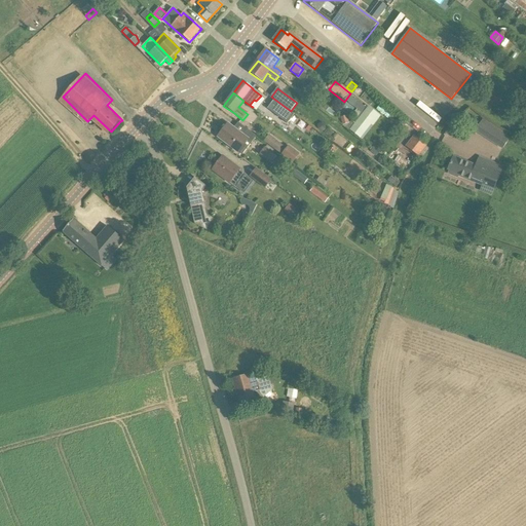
[(294,114),(291,111),(279,103),(275,100),(268,109),(287,123),(294,114)]
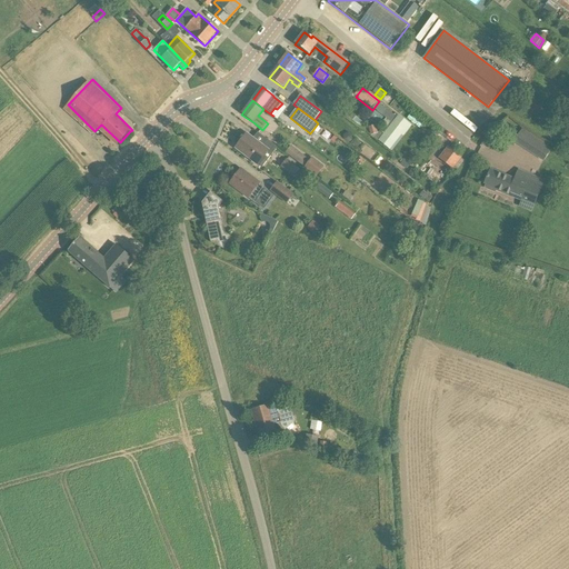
[(390,126),(403,137),(412,126),(398,116),(397,118),(391,123),(390,126)]
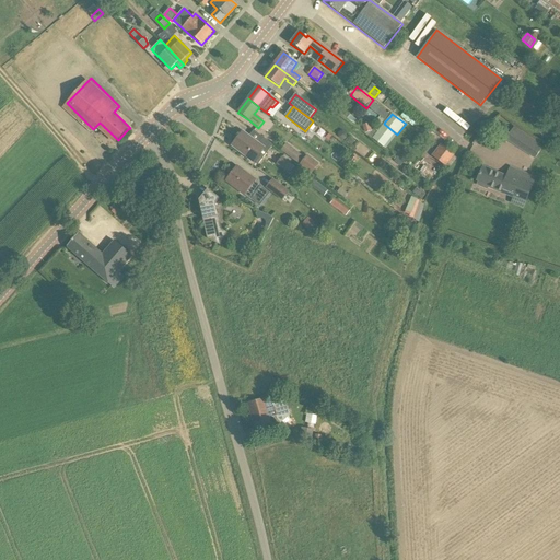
[(362,126),(364,133),(372,131),(370,124),(362,126)]
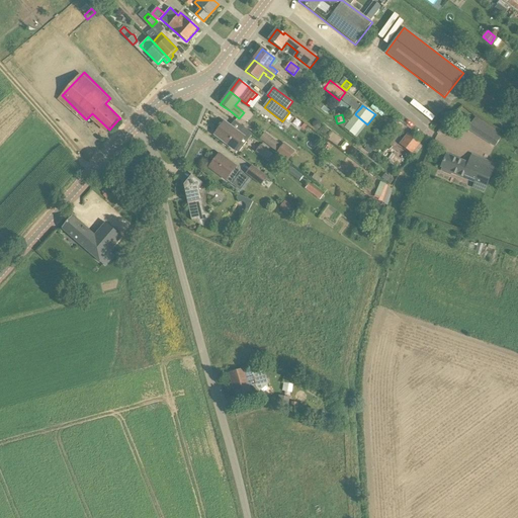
[(502,136),(477,118),(468,130),(495,147),(502,136)]
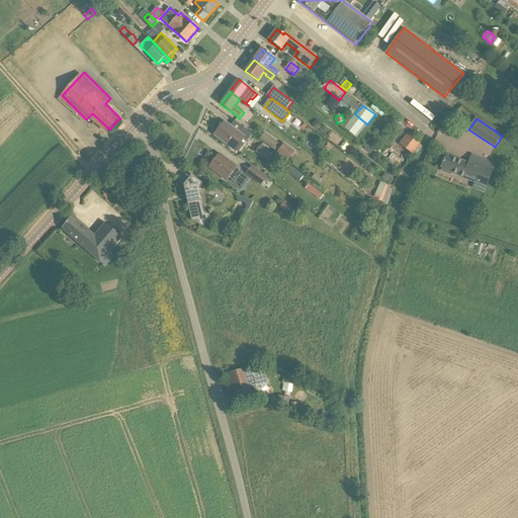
[(235,120),(230,126),(225,122),(214,136),(235,150),(239,153),(253,135),(235,120)]
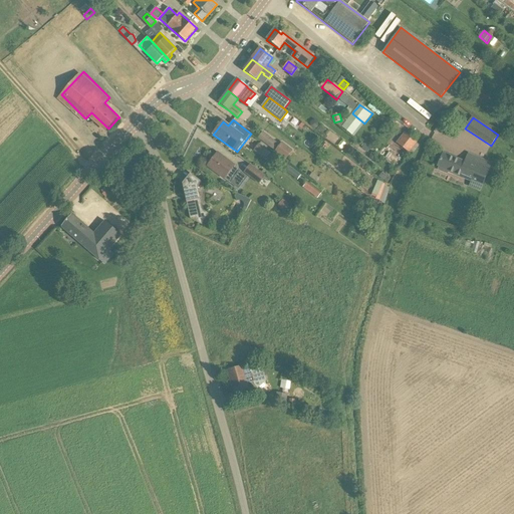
[(276,152),(280,146),(263,133),(259,139),(276,152)]
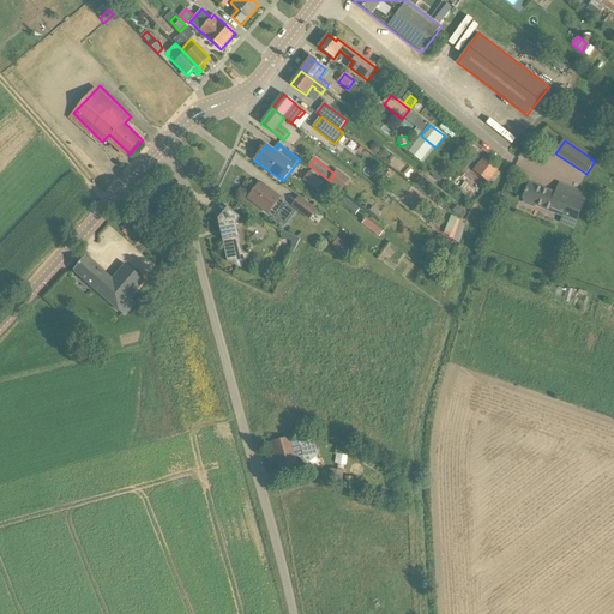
[(473,172),(488,184),(498,170),(482,158),(473,172)]
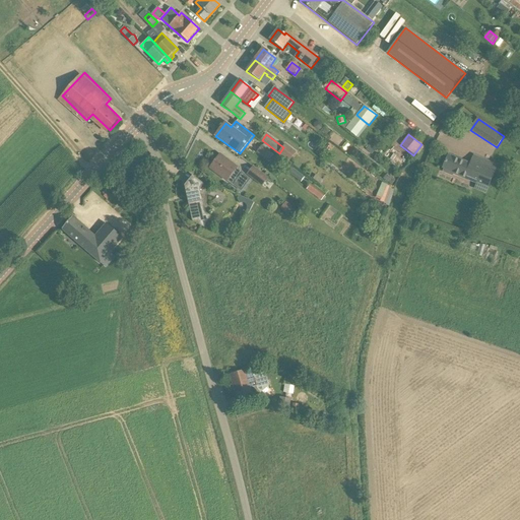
[(262,145),(256,152),(265,159),(265,158),(268,161),(273,155),(269,152),(270,152),(269,151),(271,149),(264,143),(262,146),(262,145)]
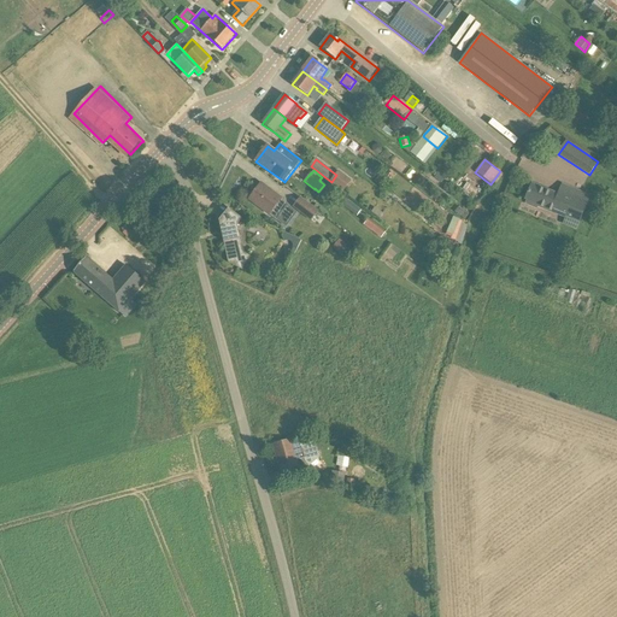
[(339,172),(336,175),(331,182),(330,183),(342,192),(351,182),(339,172)]
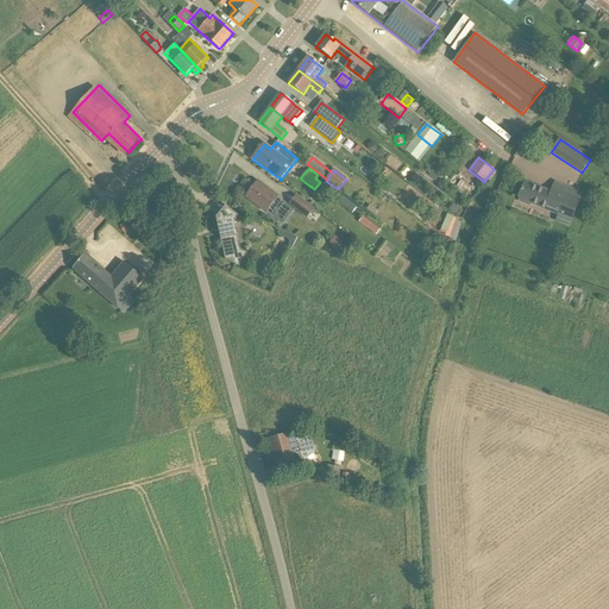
[(286,202),(259,181),(248,196),(274,218),(286,202)]
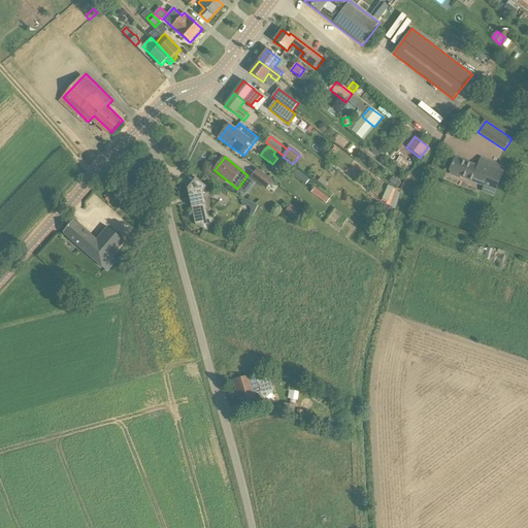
[(496,190),(505,168),(481,158),(476,168),(455,159),(450,171),(451,171),(450,174),(459,178),(460,176),(483,186),(484,185),(496,190)]
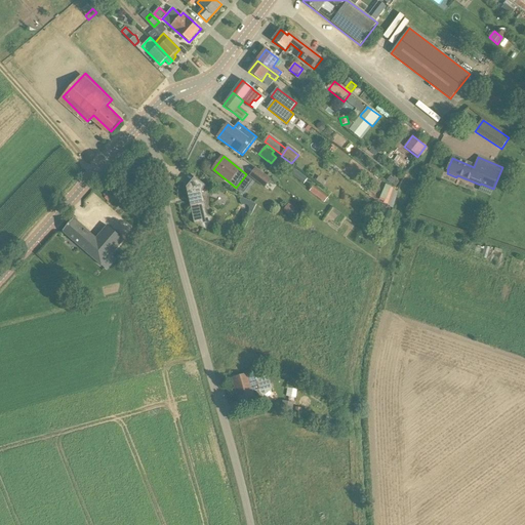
[(255,168),(249,176),(265,189),(271,180),(255,168)]
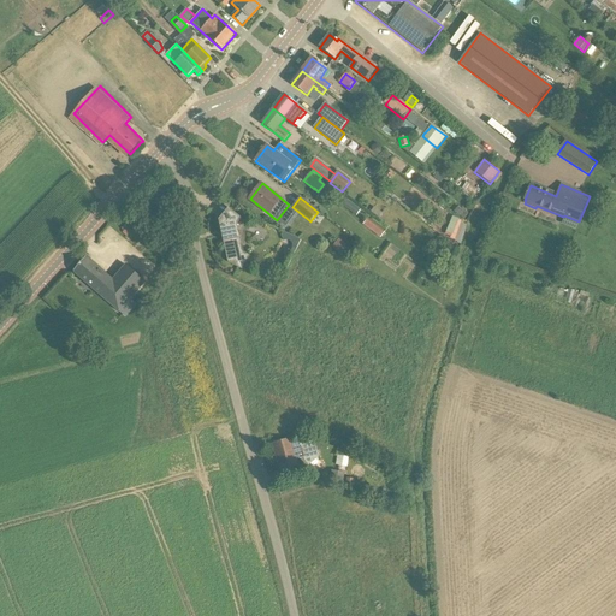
[(356,217),(361,211),(343,197),(338,205),(356,217)]
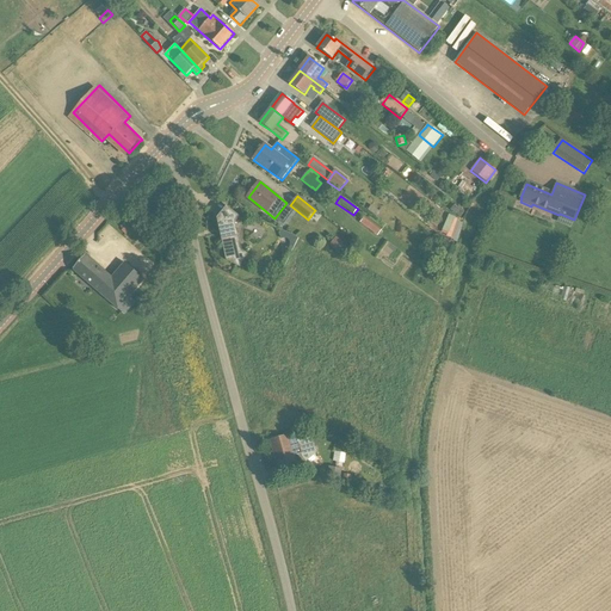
[(236,222),(240,216),(227,205),(217,217),(227,259),(241,267),(248,253),(242,250),(236,222)]
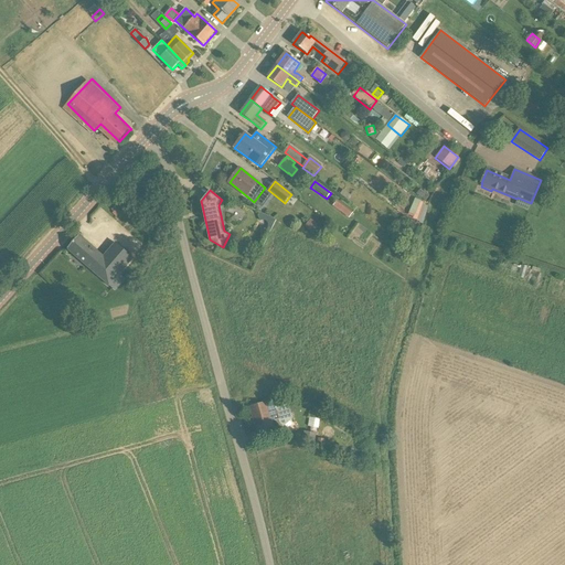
[(420,190),(416,194),(426,201),(429,196),(420,190)]
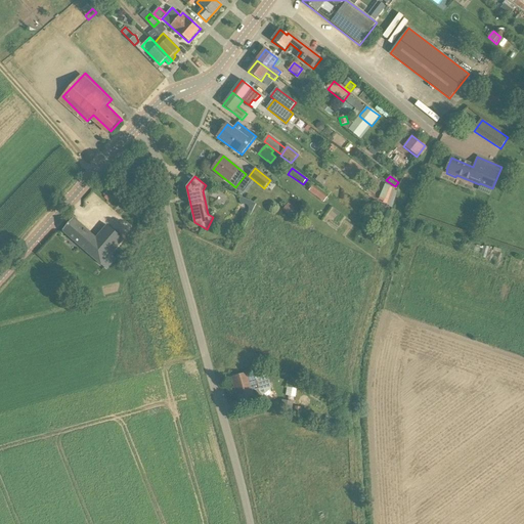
[(308,191),(323,203),(328,198),(312,186),(308,191)]
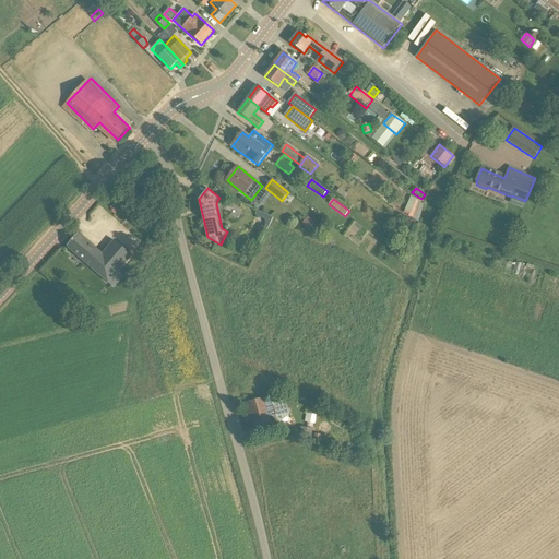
[(307,218),(301,225),(314,235),(320,228),(307,218)]
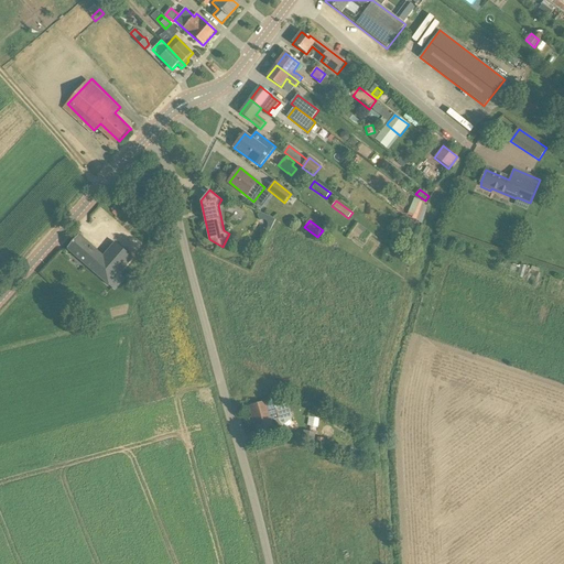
[(123,253),(126,251),(116,243),(104,258),(78,236),(67,249),(115,290),(121,281),(117,277),(131,260),(123,253)]
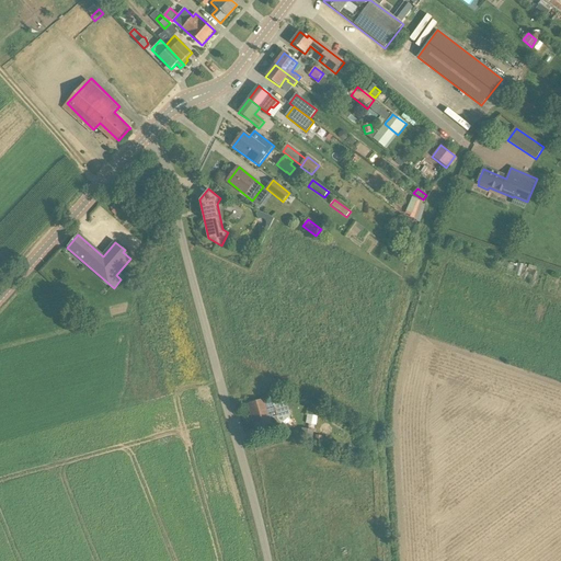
[(272,424),(270,419),(276,418),(276,420),(281,425),(282,425),(281,424),(289,418),(290,418),(287,404),(282,407),(281,401),(266,405),(264,400),(249,404),(254,423),(253,423),(255,430),(272,424)]
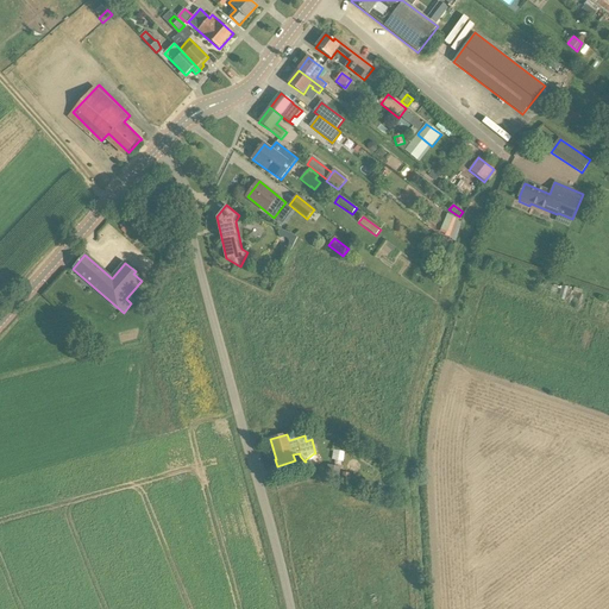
[(338,441),(336,451),(344,452),(346,444),(338,441)]
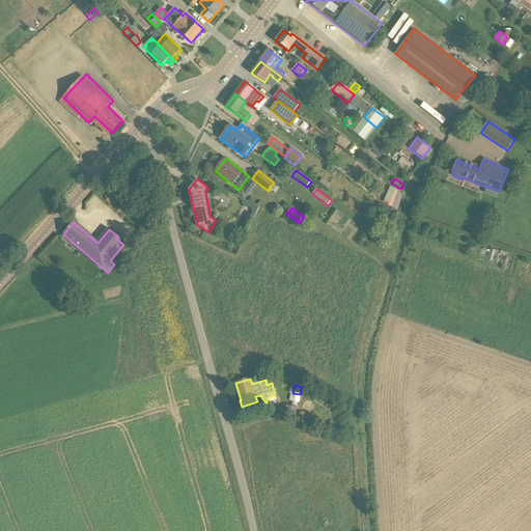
[(296,418),(297,409),(286,407),(284,416),(296,418)]
